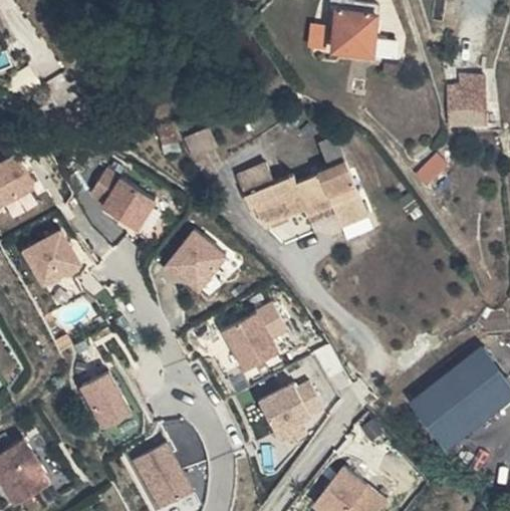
[(344,6),(325,2),(322,16),(331,17),(368,23),(369,12),(344,8),(344,6)]
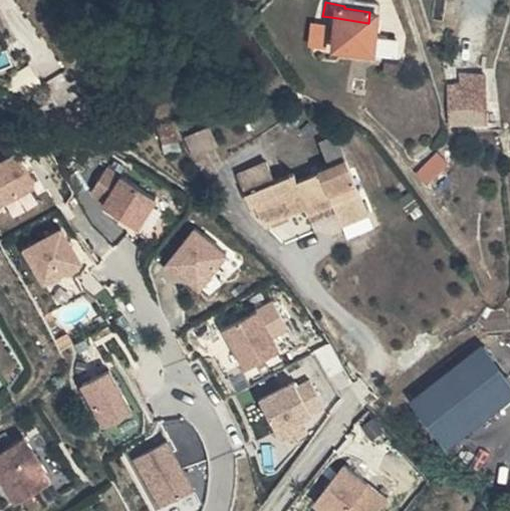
[(325,57),(388,66),(389,53),(365,48),(368,23),(331,17),(325,57)]
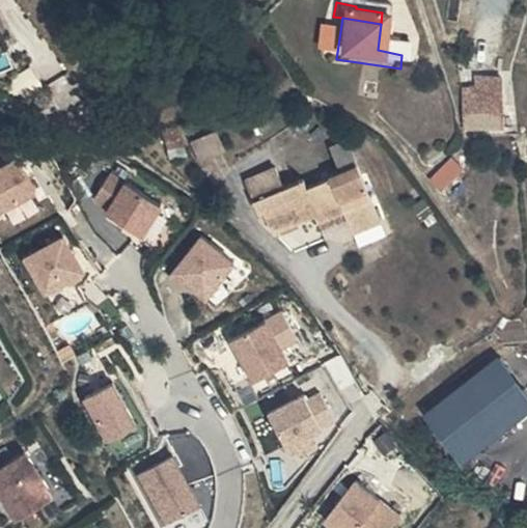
[(475,131),(455,131),(454,138),(495,140),(497,106),(480,106),(479,96),(455,94),(454,112),(475,113),(475,131)]
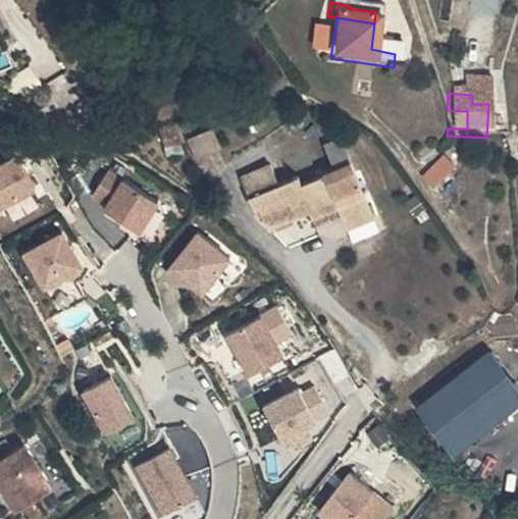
[(467,111),(447,110),(448,128),(467,128),(467,111)]
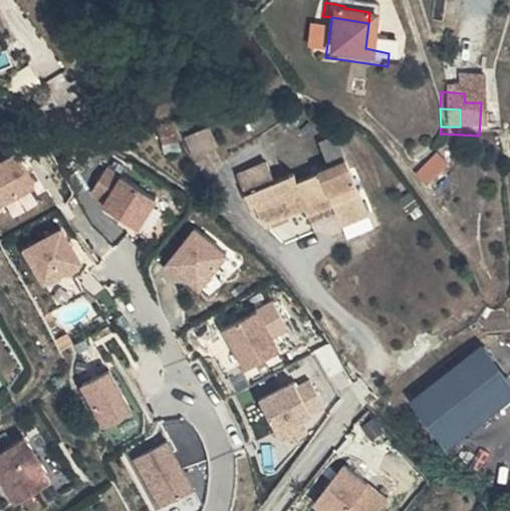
[(325,163),(342,159),(337,139),(320,143),(325,163)]
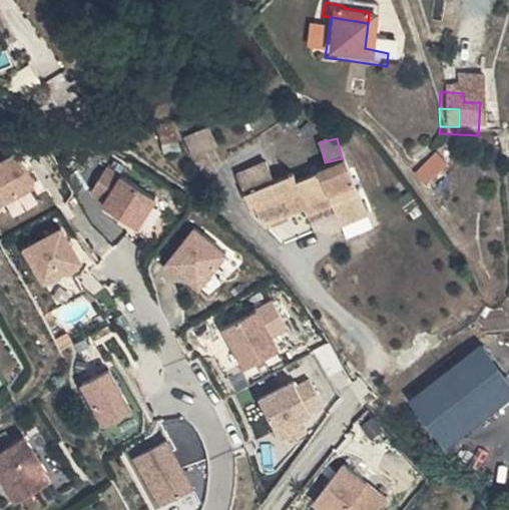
[(446,162),(436,153),(416,173),(426,183),(446,162)]
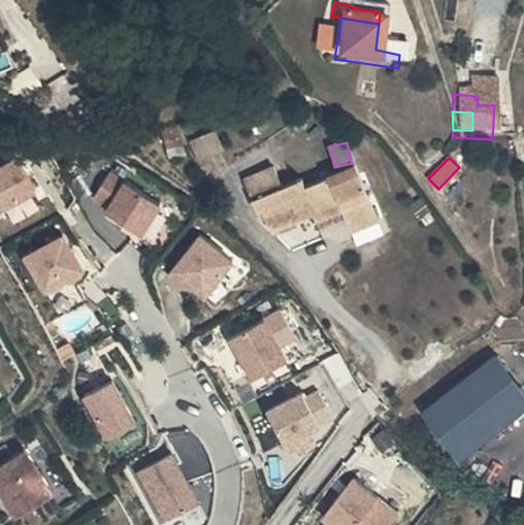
[(35,191),(17,160),(0,169),(0,211),(35,191)]
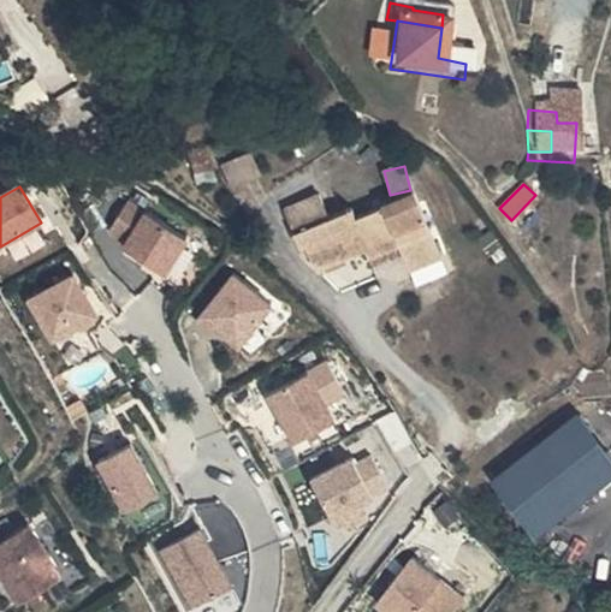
[(284,209),(297,242),(304,239),(309,253),(315,267),(365,248),(368,256),(396,245),(407,273),(440,261),(414,195),(355,218),(351,208),(327,217),(319,195),(284,209)]
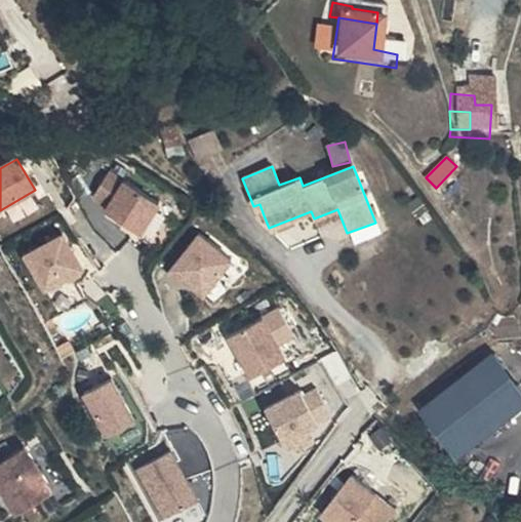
[(109,172),(92,199),(107,208),(105,212),(137,234),(155,205),(122,184),(124,183),(109,172)]
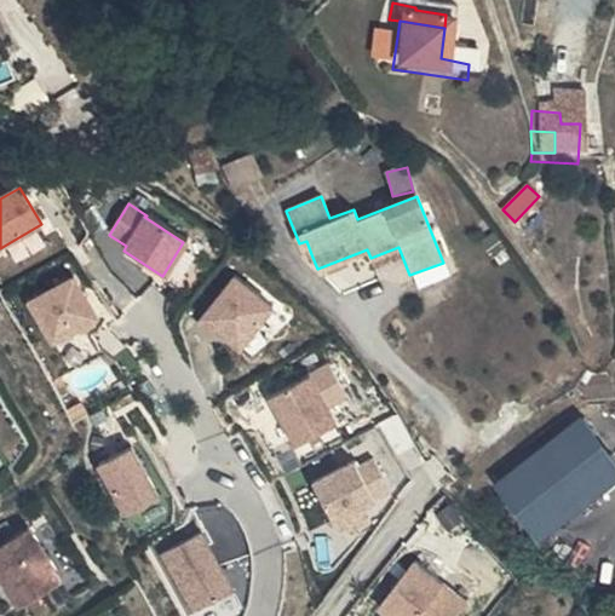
[(306,241),(299,243),(304,257),(311,254),(306,241)]
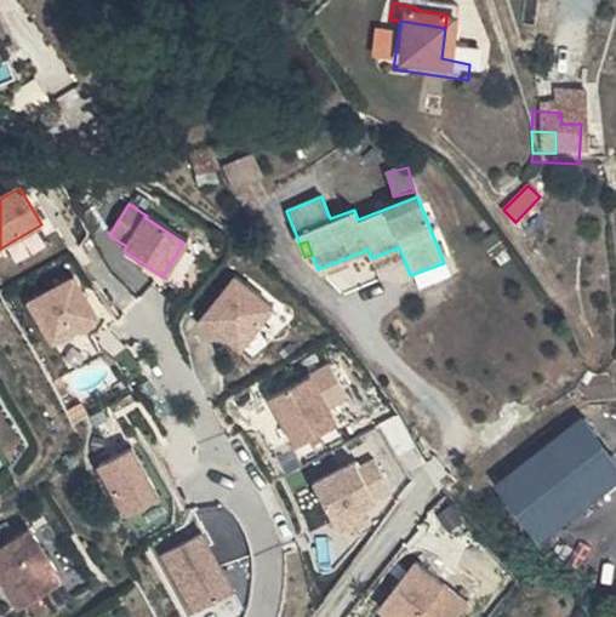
[(235,350),(273,306),(235,275),(193,326),(207,337),(212,332),(235,350)]
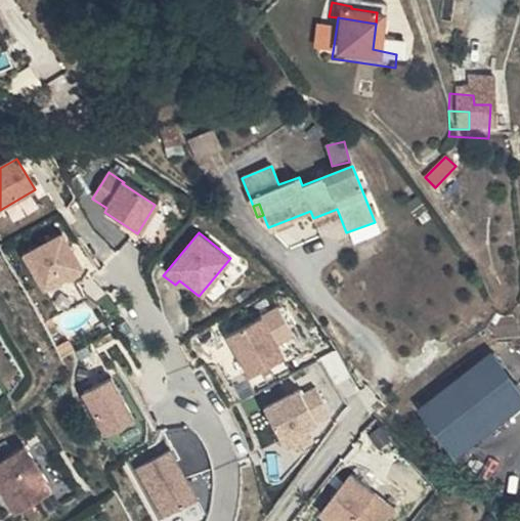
[(81,267),(61,233),(24,256),(56,311),(83,296),(71,273),(81,267)]
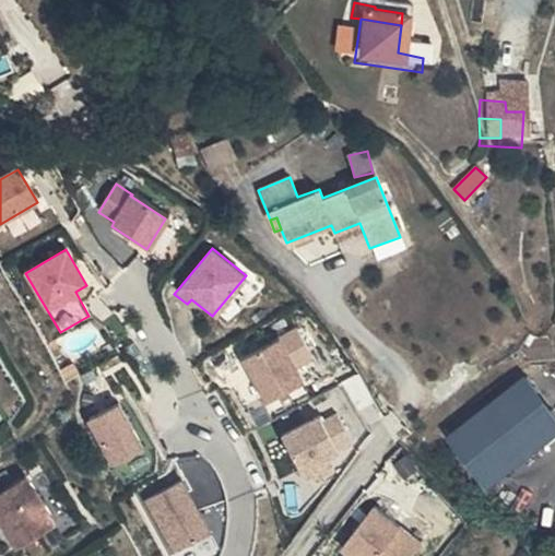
[(241,363),(267,403),(304,381),(295,367),(311,357),(296,330),(241,363)]
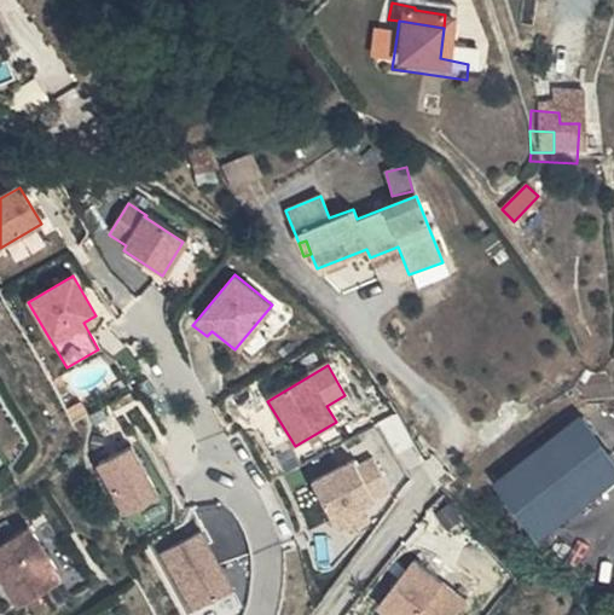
[(613,457),(583,415),(492,481),(537,541),(613,483),(613,457)]
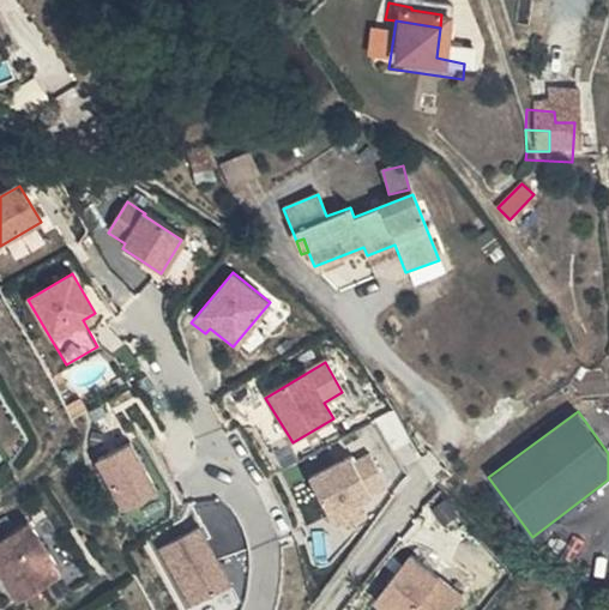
[(131,444),(96,463),(122,512),(157,493),(131,444)]
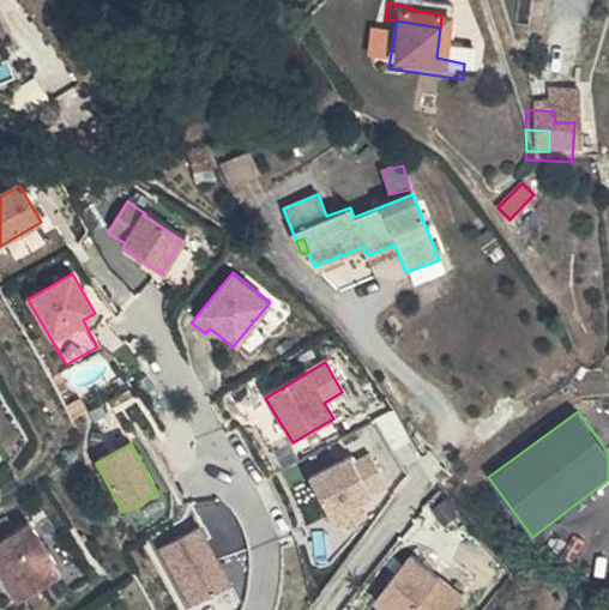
[(351,457),(307,479),(327,518),(356,502),(387,487),(371,454),(355,463),(351,457)]
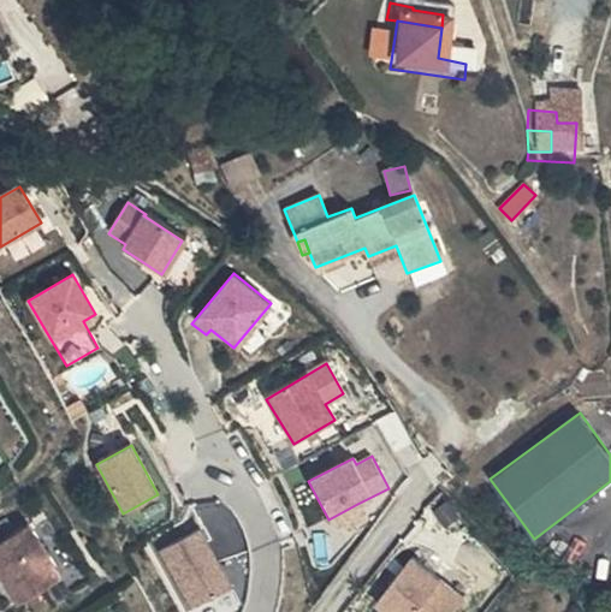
[(357,504),(328,520),(336,533),(365,517),(357,504)]
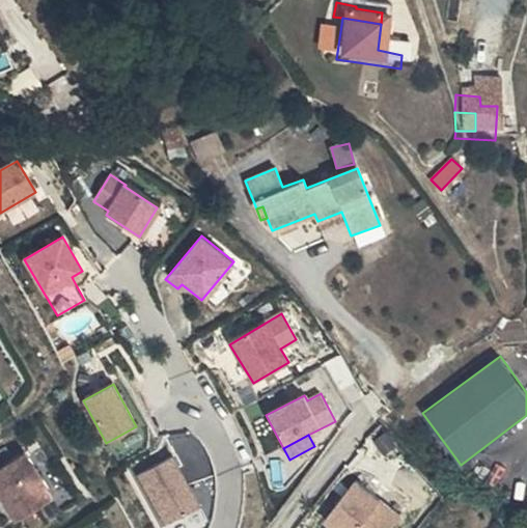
[(24,454),(0,469),(0,498),(16,523),(52,499),(24,454)]
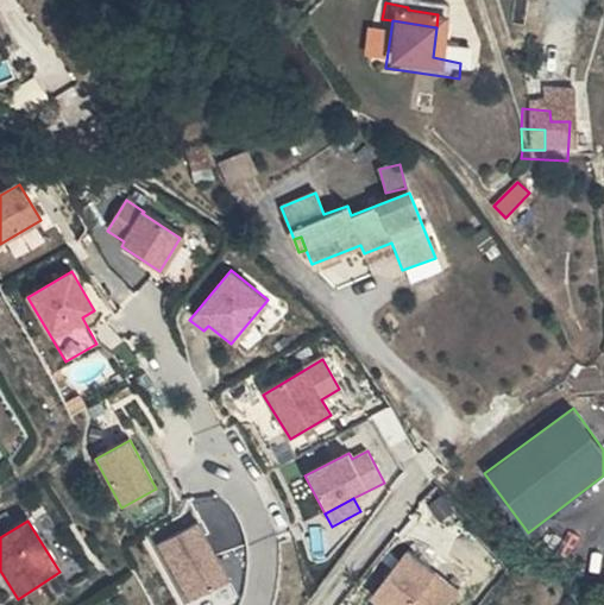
[(227,581),(196,527),(158,548),(190,603),(227,581)]
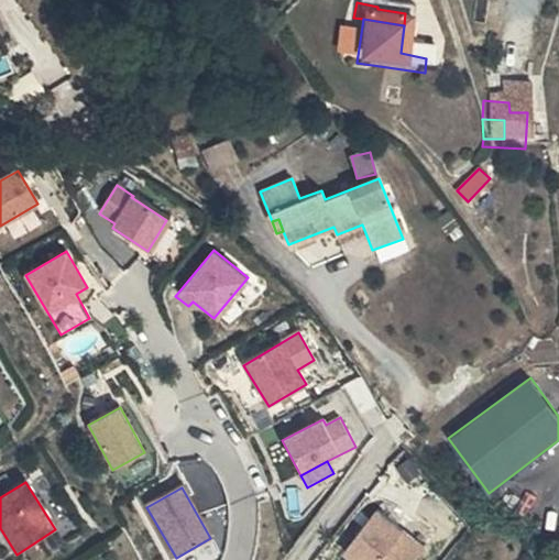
[(397,559),(368,534),(344,559),(397,559)]
